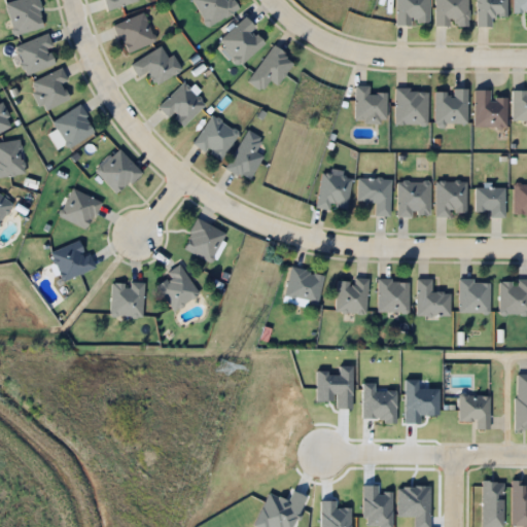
[(8,0),(4,1),(11,34),(43,27),(37,0),(8,0)]
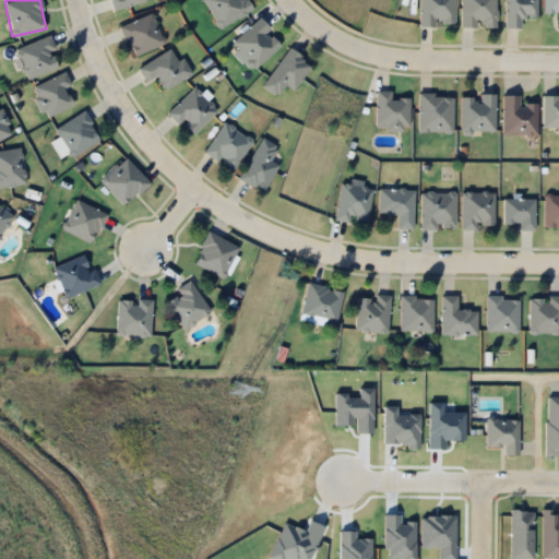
[(150,0),(109,0),(113,10),(150,0)]
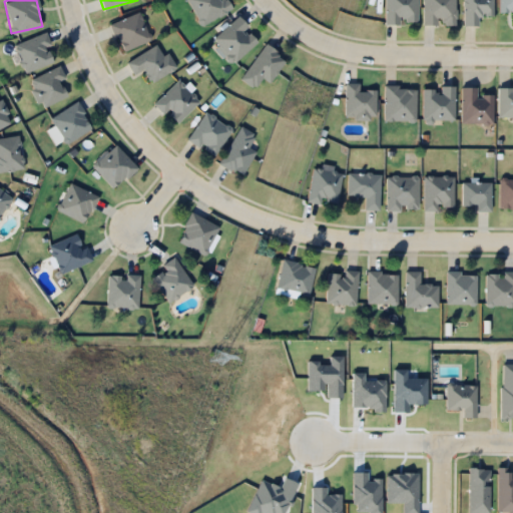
[(230,8),(225,0),(185,0),(201,25),(230,8)]
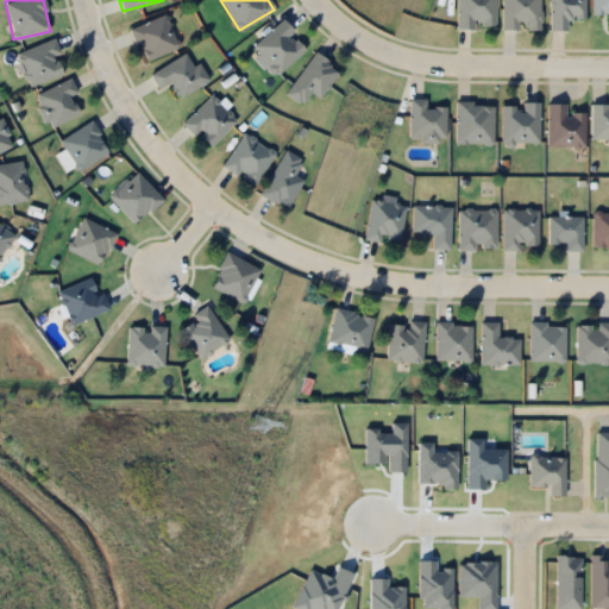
[(456,0),(456,27),(494,27),(494,0),(456,0)]
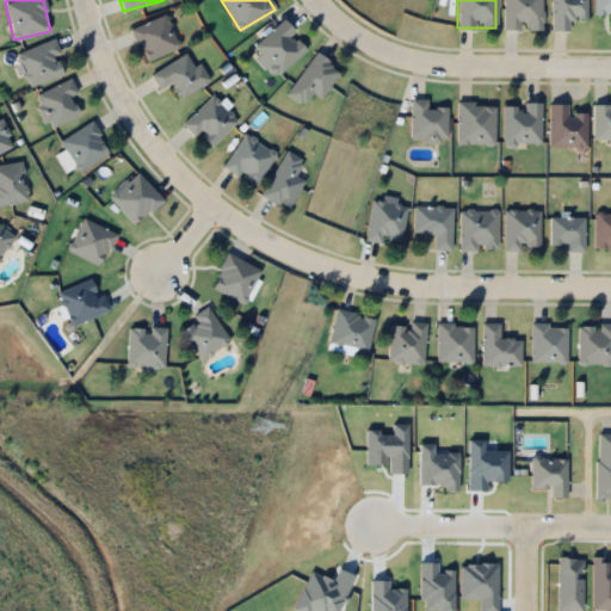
[(542,30),(542,0),(503,0),(503,30),(542,30)]
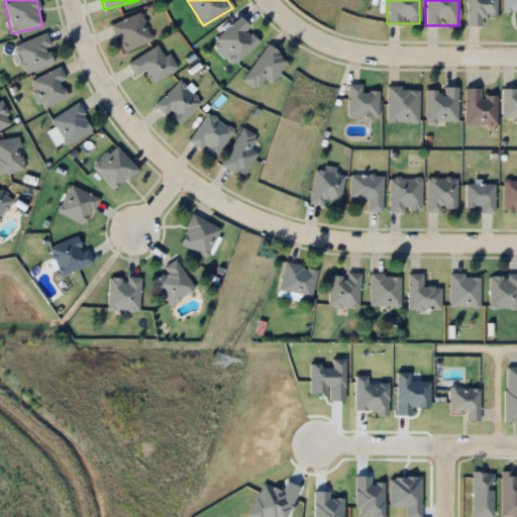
[(467,0),(467,25),(481,25),(481,15),(496,15),(496,0),(467,0)]
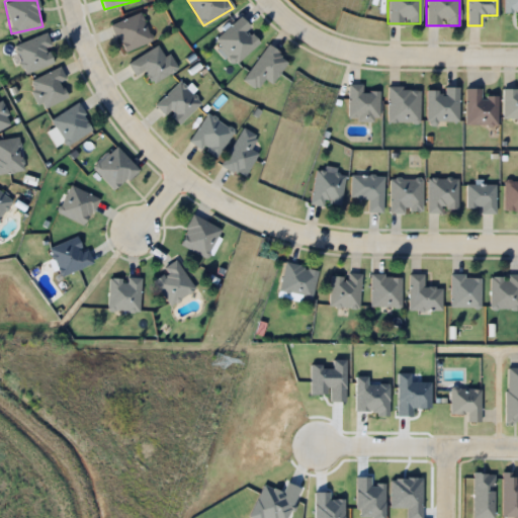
[(517,0),(503,0),(503,12),(517,12),(517,0)]
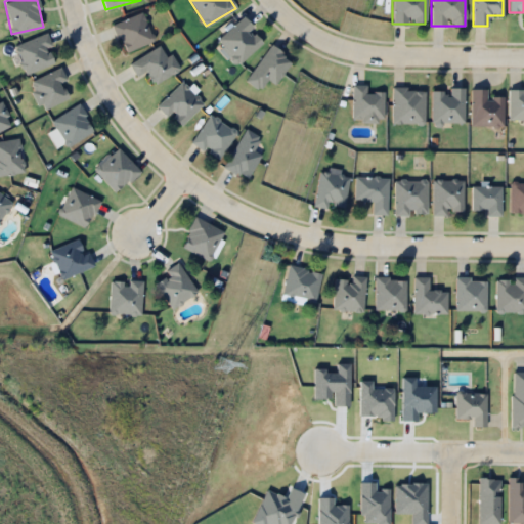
[(124,52),(154,41),(141,12),(113,25),(124,52)]
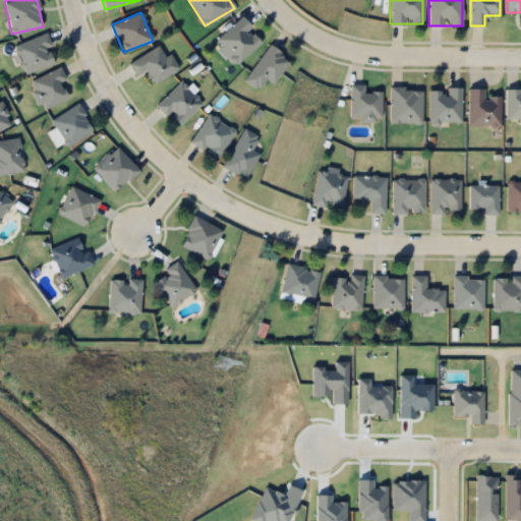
[(214,42),(236,64),(262,40),(239,17),(214,42)]
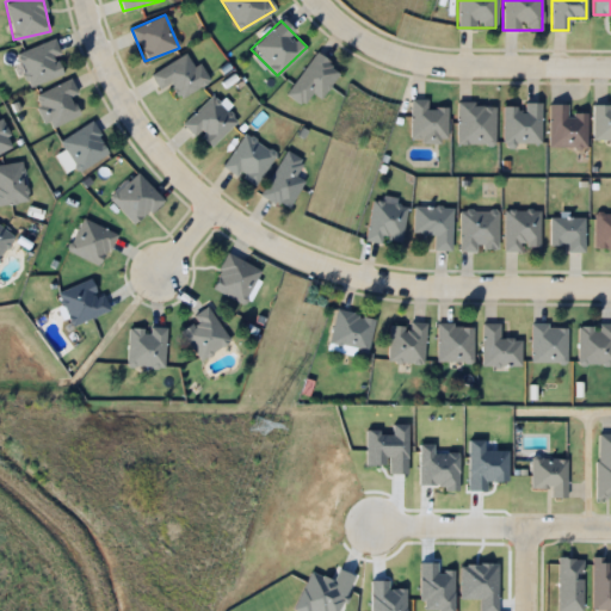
[(30,87),(66,73),(53,39),(16,54),(30,87)]
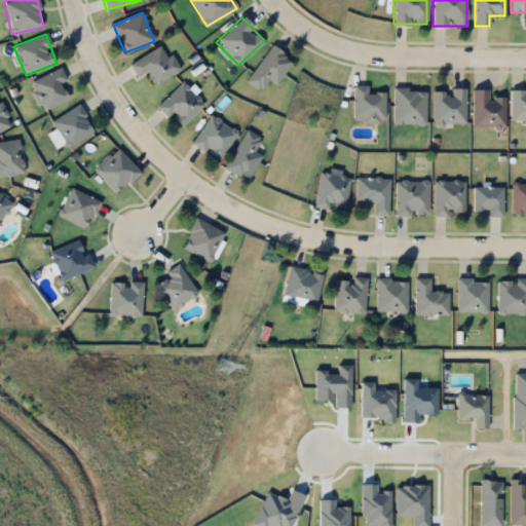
[(146,71),(154,84),(181,69),(172,53),(166,57),(160,45),(128,64),(137,77),(146,71)]
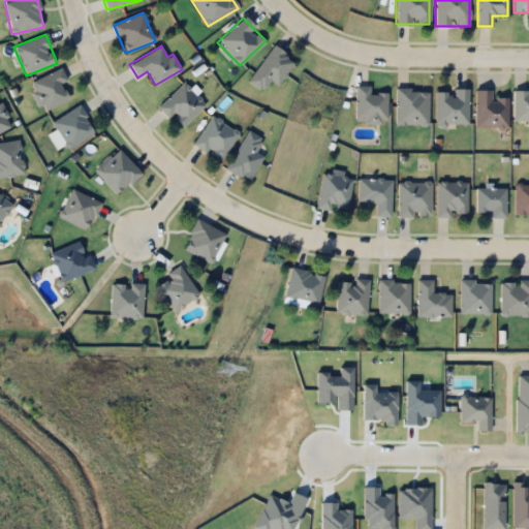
[(269,81),(277,86),(293,61),(272,45),(248,81),(262,90),(269,81)]
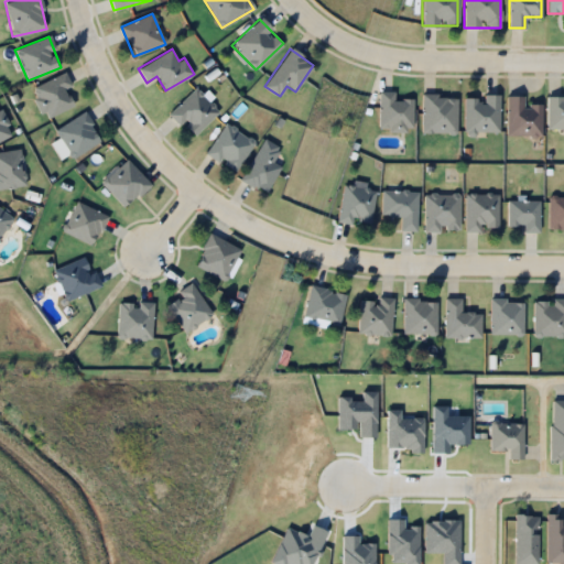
[(65,89),(71,86),(64,73),(32,88),(46,119),(73,106),(65,89)]
